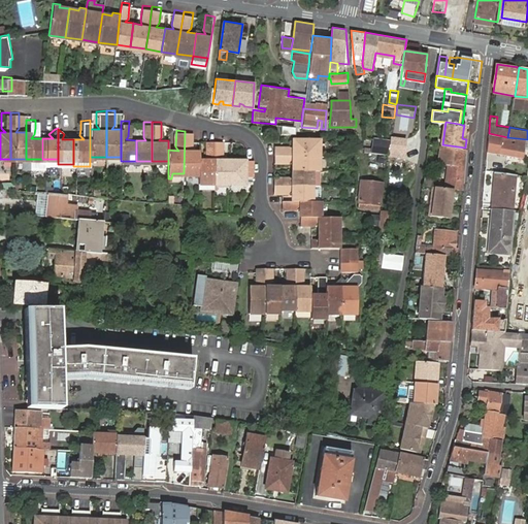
[(193,138),(193,131),(185,131),(184,173),(200,173),(200,158),(200,151),(190,151),(193,145),(193,138)]
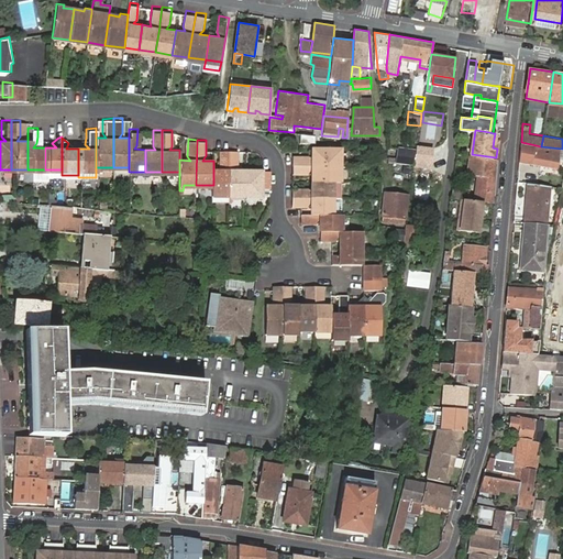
[(560,151),(536,146),(532,162),(556,167),(560,151)]
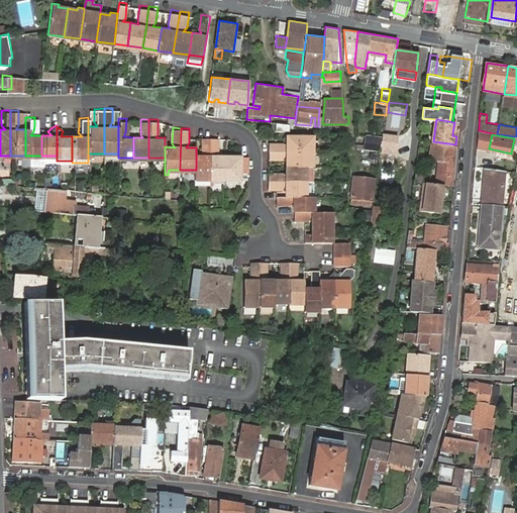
[(196,178),(210,178),(210,156),(210,135),(201,135),(201,151),(205,156),(196,155),(196,170),(196,171),(196,178)]
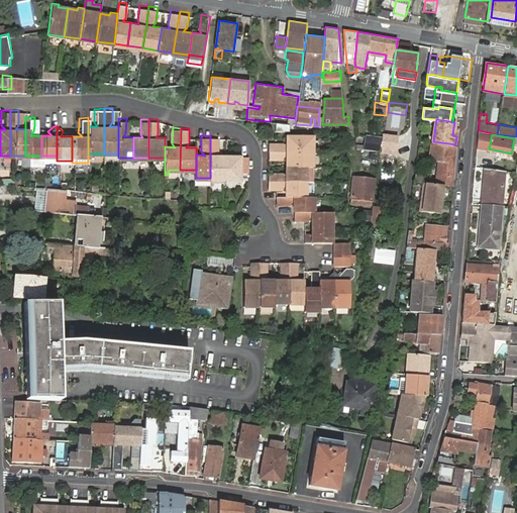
[(210,178),(225,178),(226,156),(217,156),(219,152),(219,136),(215,136),(210,135),(210,156),(210,178)]
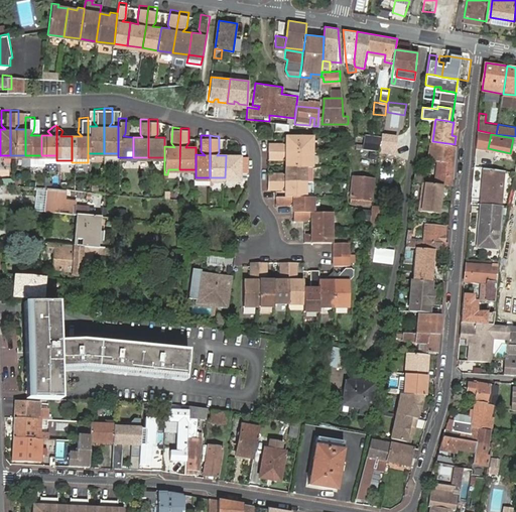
[(285,150),(310,150),(310,135),(285,135),(285,145),(281,141),(276,141),(268,141),(268,149),(281,149),(285,150)]
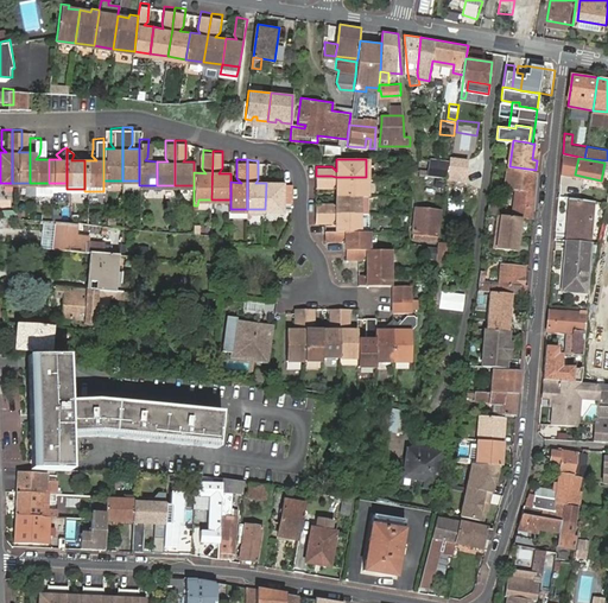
[(436,175),(449,176),(451,160),(437,159),(436,175)]
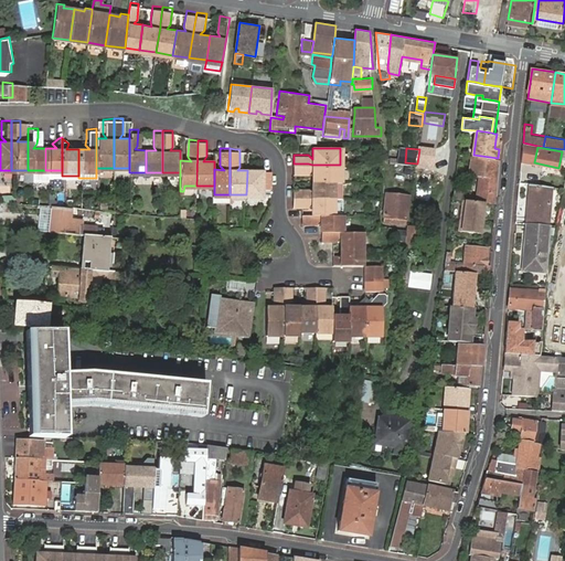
[(498,158),(473,155),(470,175),(481,176),(479,189),(478,200),(484,201),(496,202),(500,159),(498,158)]
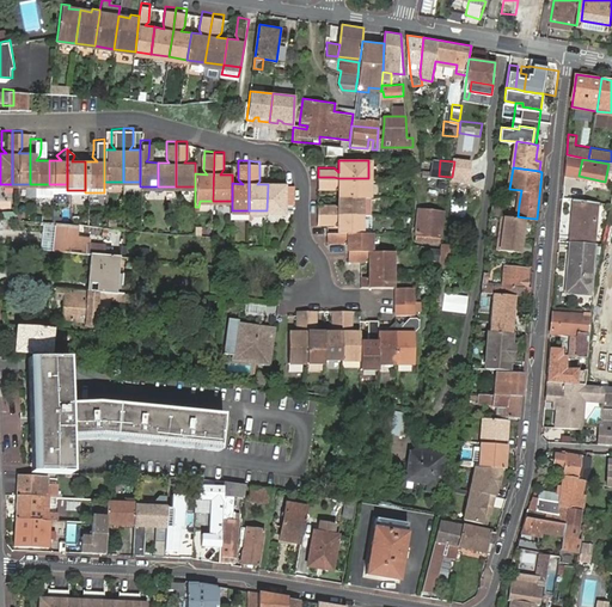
[(368,196),(368,178),(338,178),(334,177),(318,177),(318,184),(318,189),(334,188),(338,185),(338,196),(362,197),(368,196)]
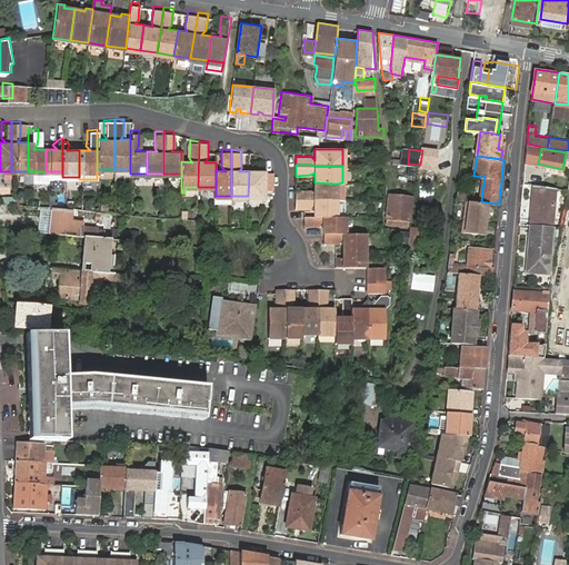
[(249,171),(248,196),(266,196),(266,189),(275,190),(275,171),(267,171),(249,171)]
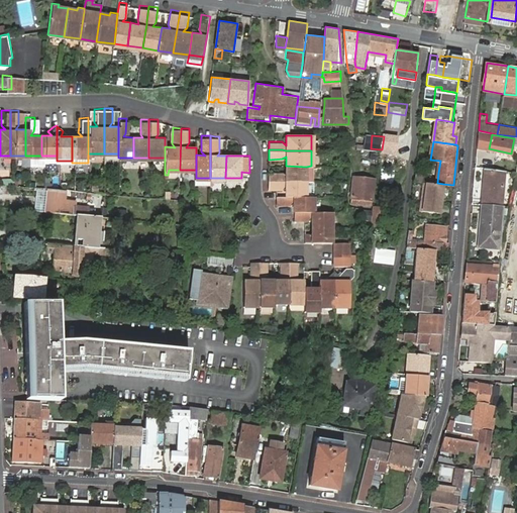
[(306,167),(286,166),(286,176),(282,173),(268,173),(268,181),(283,181),(286,181),(306,181),(306,167)]
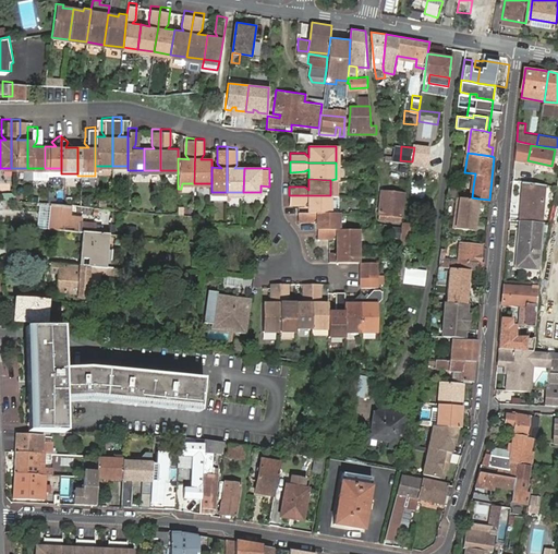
[(525,181),(521,218),(543,221),(547,183),(525,181)]
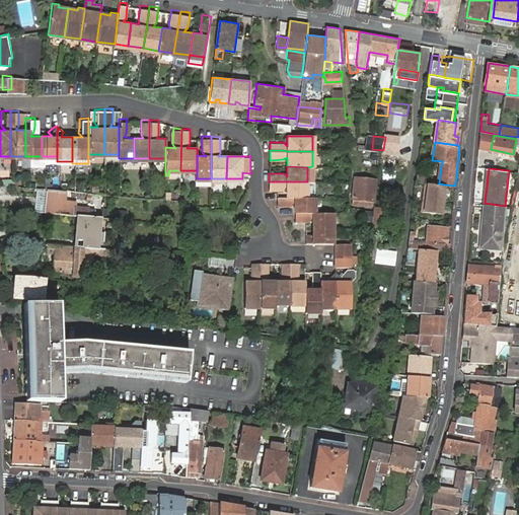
[(426,174),(417,173),(416,180),(425,181),(426,174)]
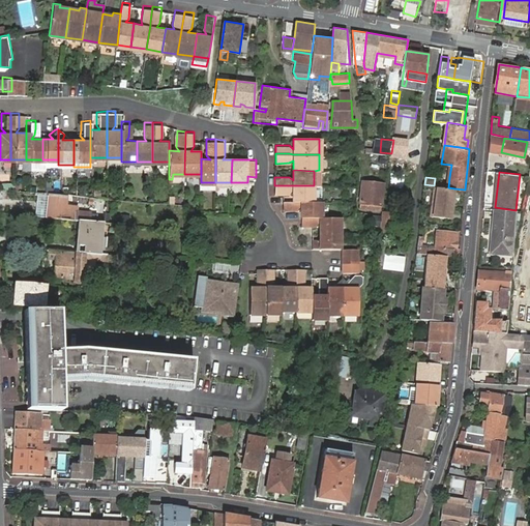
[(385,181),(365,179),(362,205),(382,207),(385,181)]
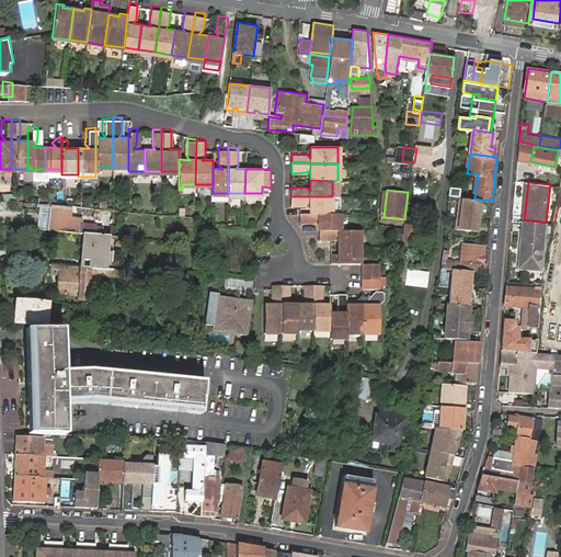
[(332,213),(332,196),(310,196),(307,196),(290,196),(290,201),(292,205),(301,205),(307,205),(310,202),(311,213),(332,213)]
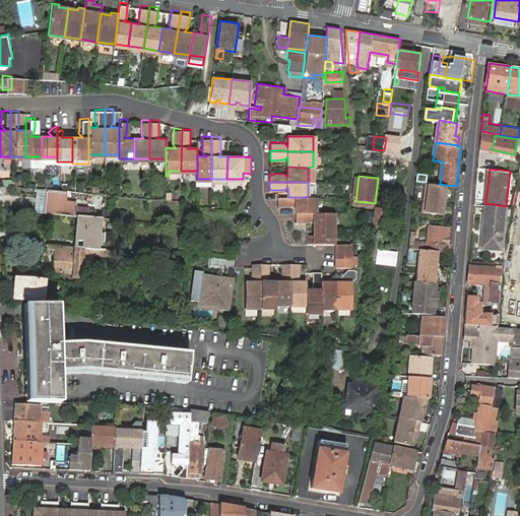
[(440,184),(427,182),(424,211),(443,213),(446,185),(440,184)]
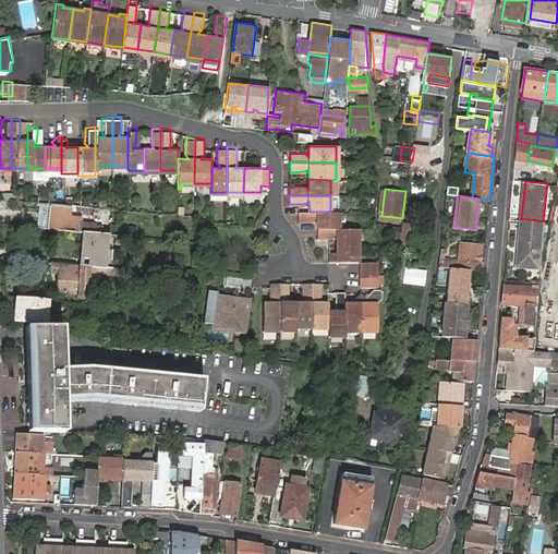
[(50,227),(82,230),(83,216),(72,215),(72,211),(73,212),(93,213),(94,206),(73,204),(73,207),(52,204),(50,227)]
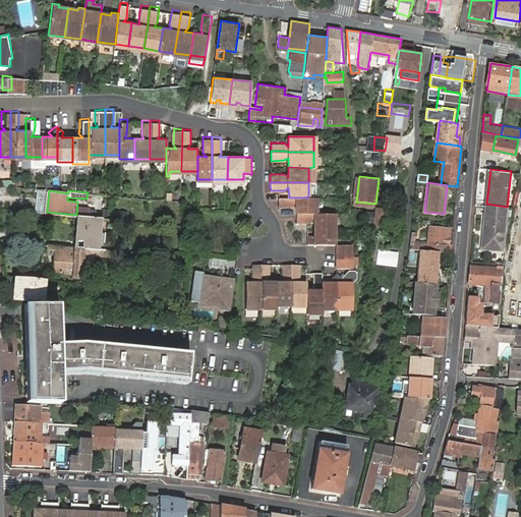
[(316,197),(308,197),(289,197),(280,197),(280,207),(293,207),(294,206),(297,203),(297,209),(297,214),(316,214),(316,197)]
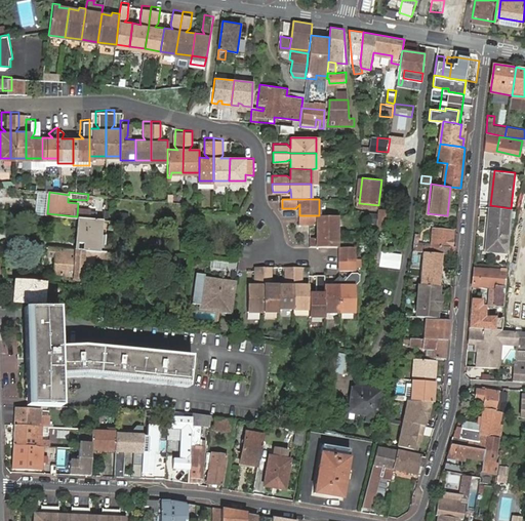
[(506,251),(511,208),(490,205),(484,249),(506,251)]
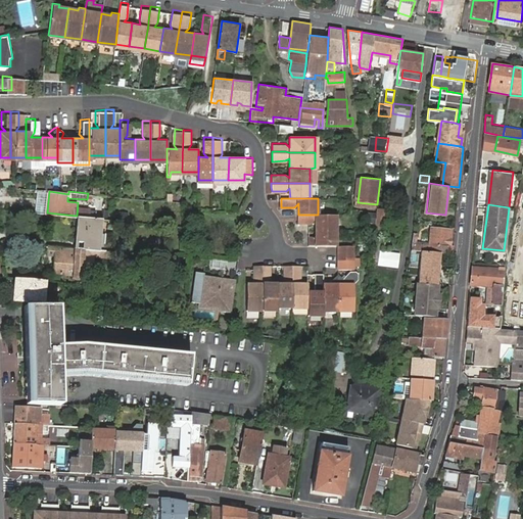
[(376,231),(375,236),(380,236),(387,237),(391,208),(379,206),(378,211),(376,231)]
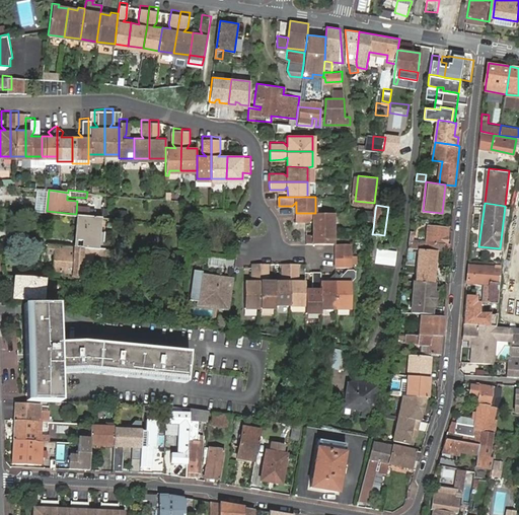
[(313,229),(334,229),(334,214),(315,213),(296,213),(296,222),(307,223),(310,223),(313,220),(313,229)]
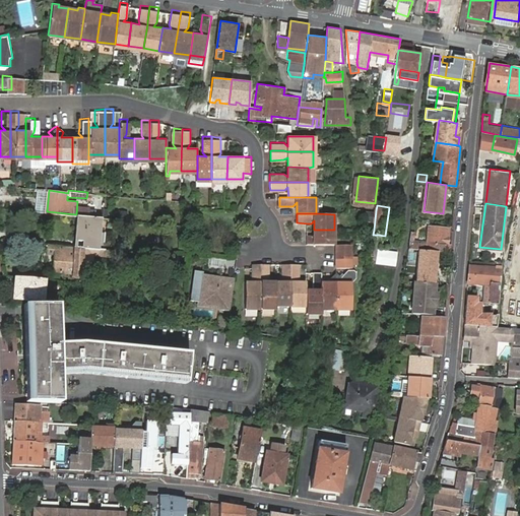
[(104,216),(101,216),(78,214),(77,239),(86,240),(85,247),(91,247),(106,248),(107,231),(103,230),(104,216)]
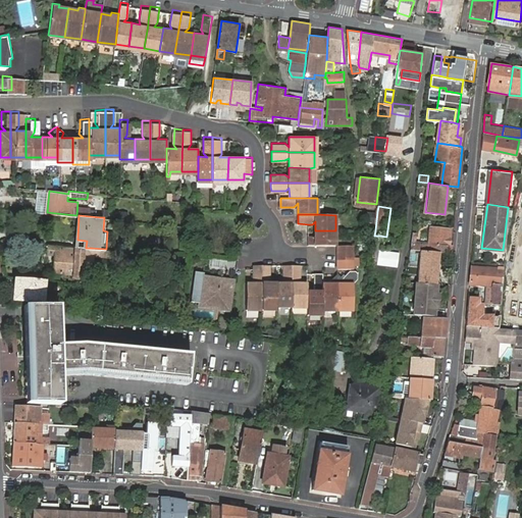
[(418,232),(412,232),(411,247),(421,248),(451,252),(453,252),(454,244),(450,244),(447,244),(449,227),(434,226),(432,244),(417,242),(418,232)]
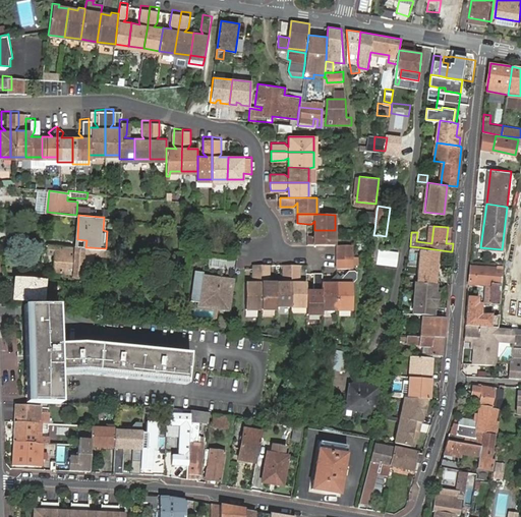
[(335,245),(335,230),(314,230),(314,242),(311,238),(308,238),(308,245),(335,245)]
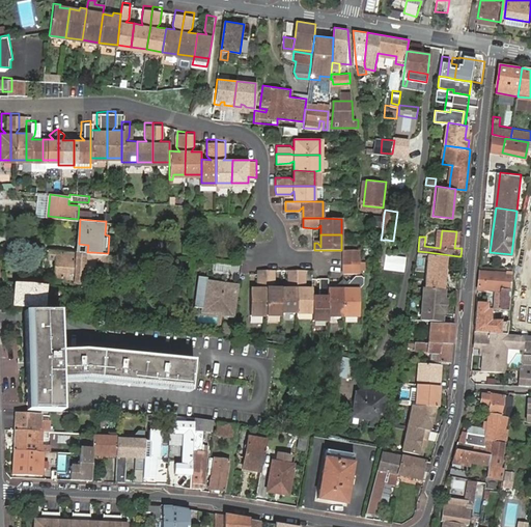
[(386,240),(381,240),(378,259),(382,259),(384,259),(386,240)]
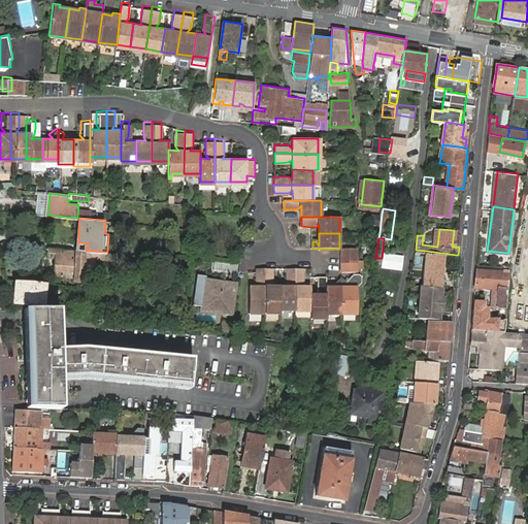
[(76,250),(48,247),(48,256),(58,257),(57,274),(74,276),(74,279),(84,280),(84,277),(91,277),(92,266),(95,267),(96,257),(119,259),(119,253),(107,252),(93,251),(93,253),(76,252),(76,250)]
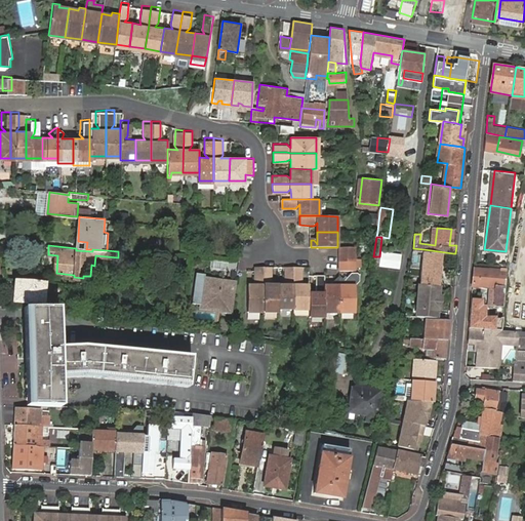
[(507,265),(507,267),(524,268),(524,247),(510,246),(507,265)]
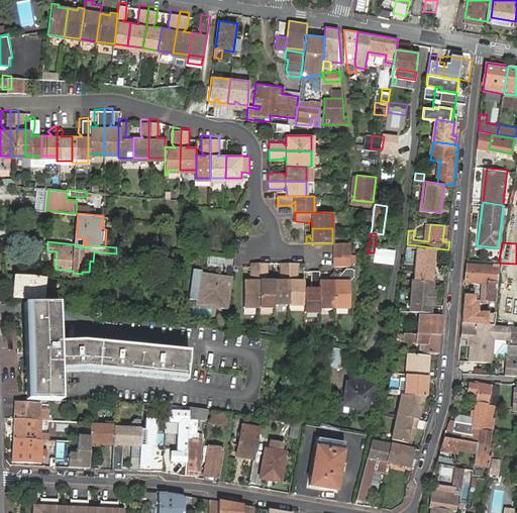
[(376,244),(375,260),(395,261),(396,245),(376,244)]
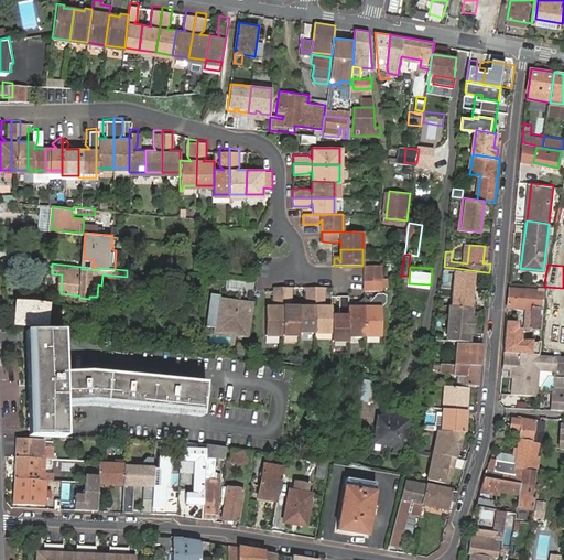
[(473,305),(475,271),(455,268),(453,303),(473,305)]
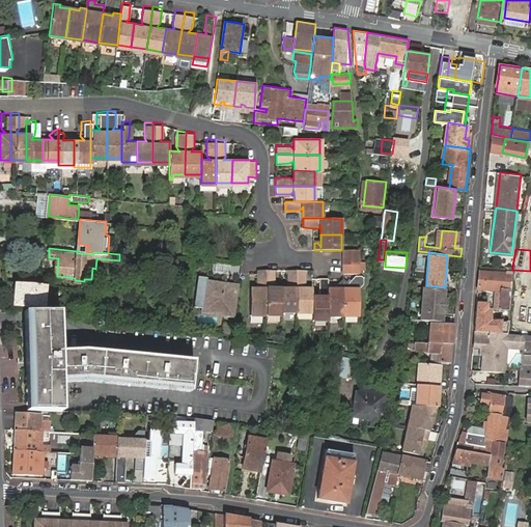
[(361,266),(361,261),(361,257),(345,257),(345,267),(360,266),(361,266)]
